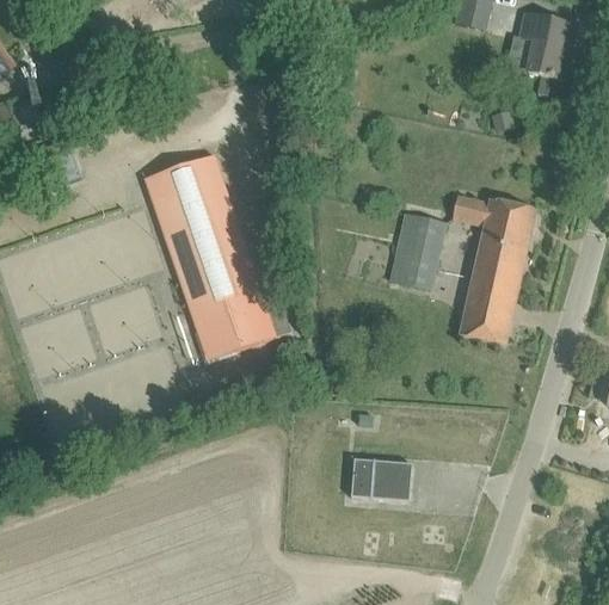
[(461,0),(459,11),(456,22),(480,26),(486,0),(461,0)]
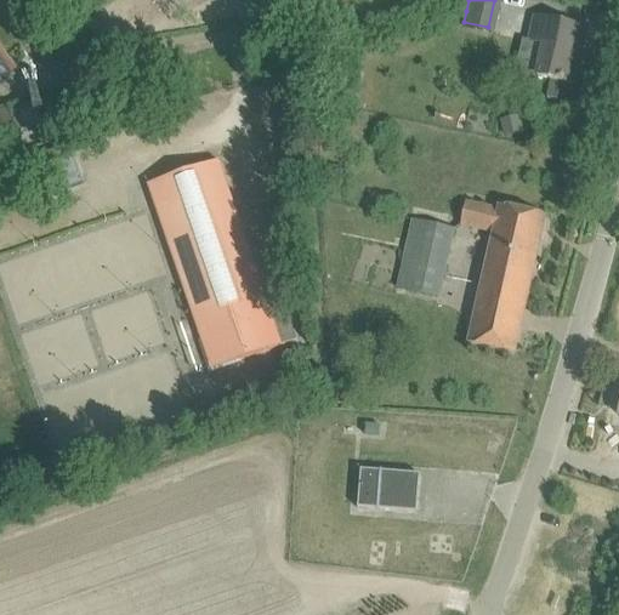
[(541,39),(534,70),(571,79),(575,53),(573,52),(580,23),(532,12),(526,36),(541,39)]
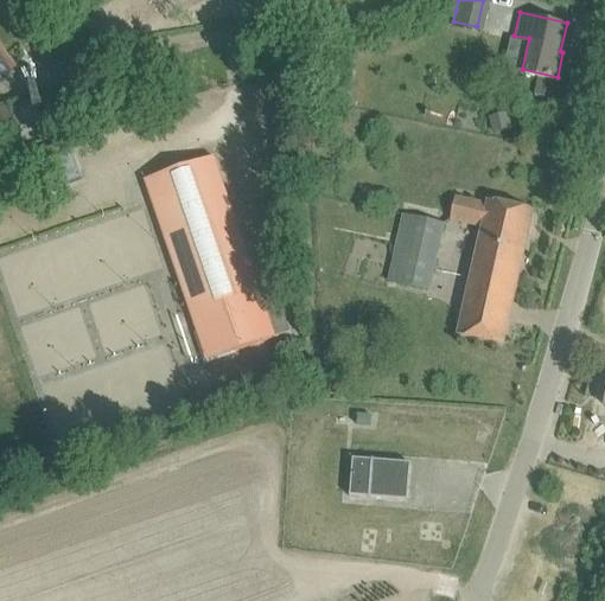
[(488,112),(491,126),(509,121),(504,107),(488,112)]
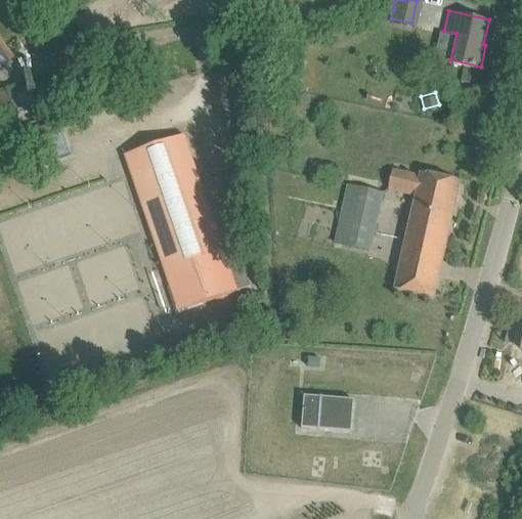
[(59,129),(31,139),(40,163),(68,152),(59,129)]
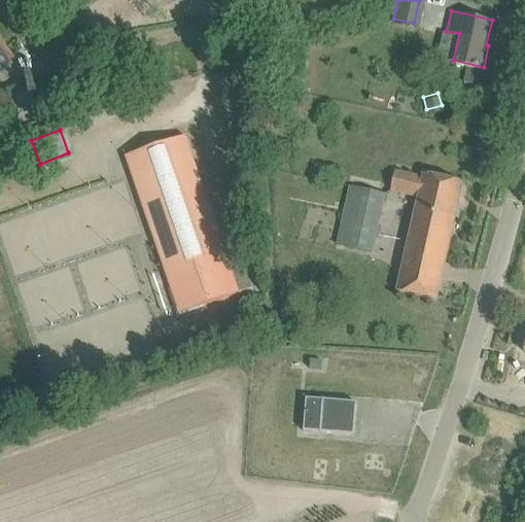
[(183,132),(124,152),(177,309),(234,289),(238,288),(250,284),(240,255),(228,259),(183,132)]
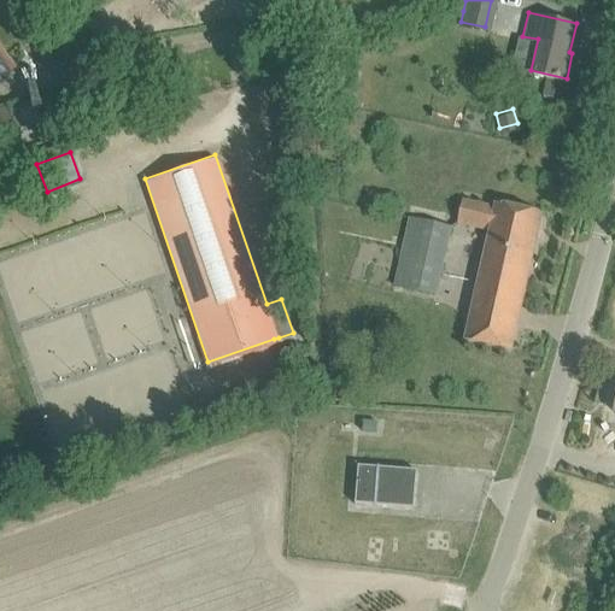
[(462,336),(509,347),(539,210),(493,199),(492,204),(460,197),(455,218),(487,225),(462,336)]
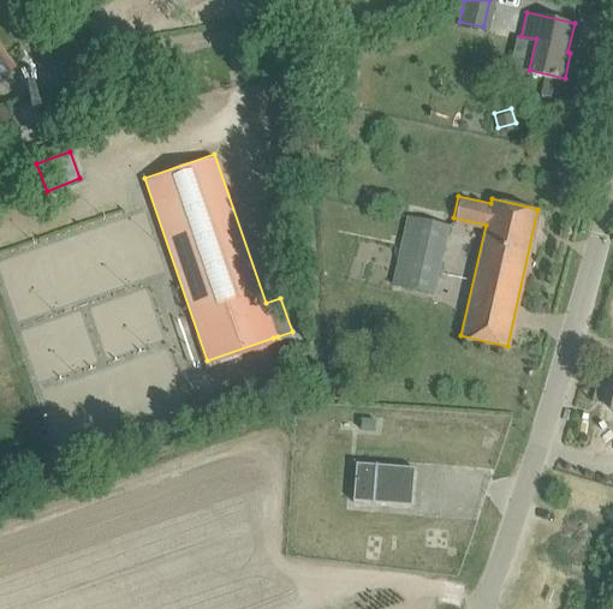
[(390,280),(433,290),(447,221),(404,212),(390,280)]
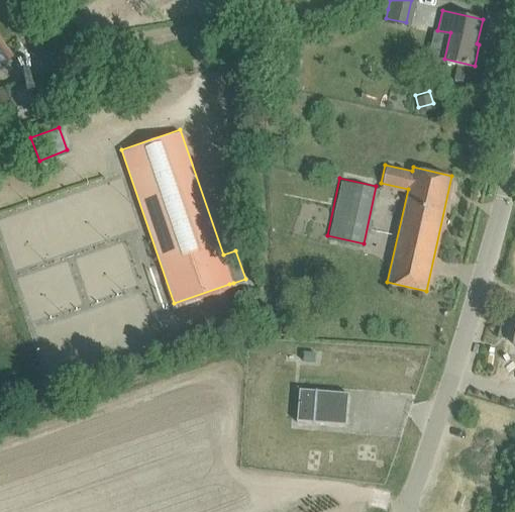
[(313,357),(314,349),(302,349),(301,357),(313,357)]
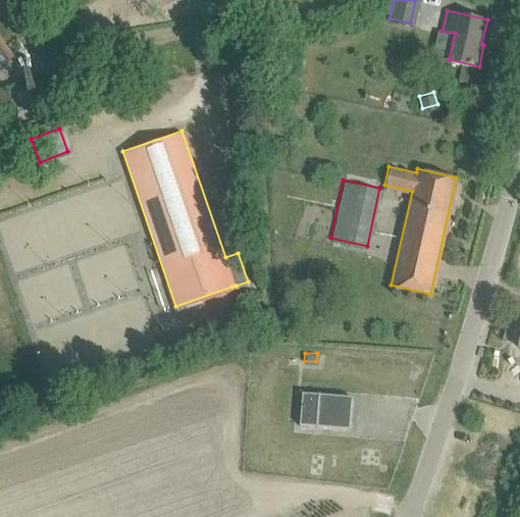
[(317,392),(301,391),(298,423),(314,424),(316,424),(348,426),(350,395),(319,392),(317,392)]
